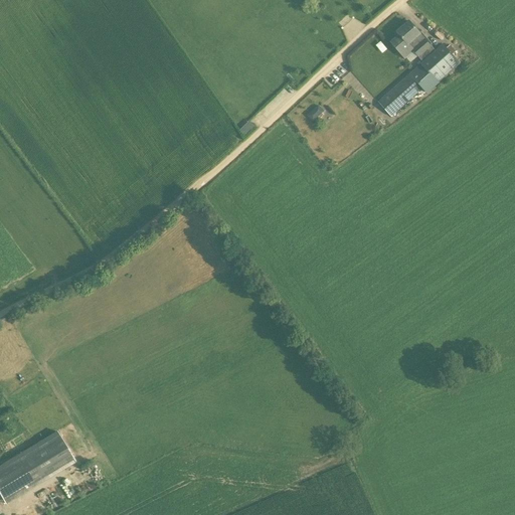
[(392,43),(405,57),(406,58),(414,51),(422,61),(377,102),(390,117),(409,101),(413,105),(459,64),(443,44),(435,50),(431,45),(433,44),(421,31),(419,33),(409,22),(397,32),(400,36),(392,43)]
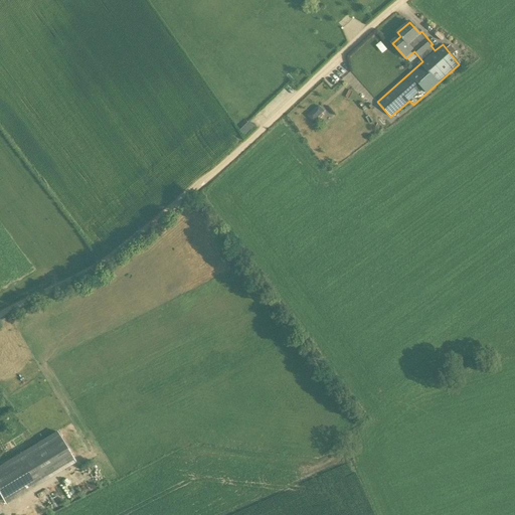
[(305,115),(311,122),(322,111),(316,105),(305,115)]
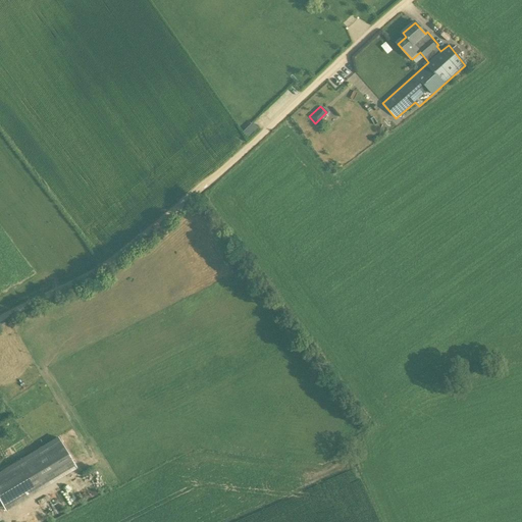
[(251,121),(240,132),(247,139),(257,128),(251,121)]
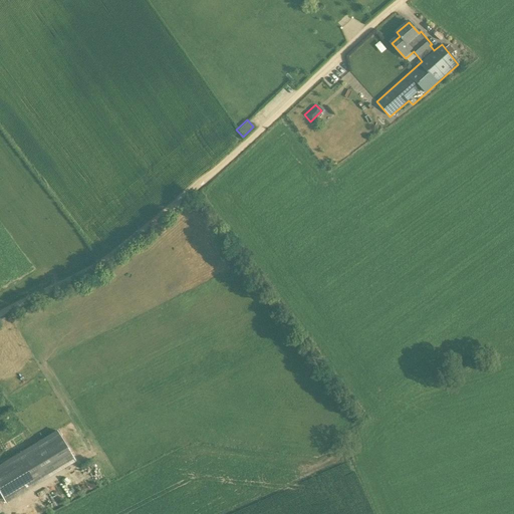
[(56,430),(11,457),(0,463),(0,494),(4,501),(73,459),(56,430)]
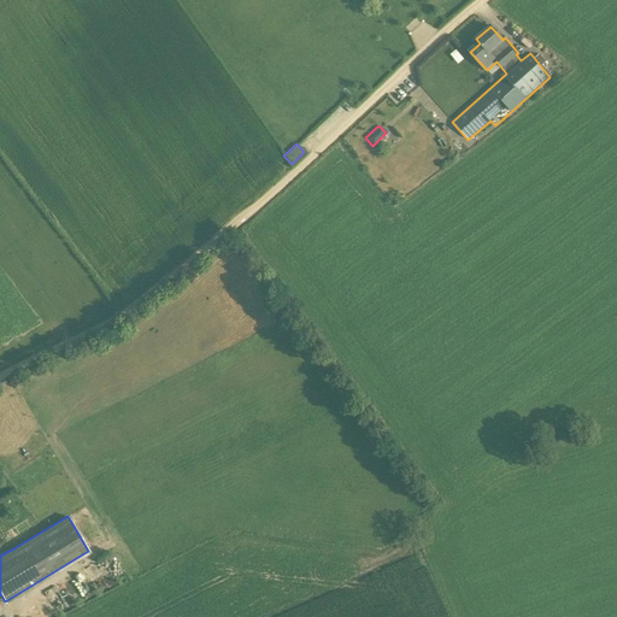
[(41,616),(52,610),(48,604),(28,616),(41,616)]
